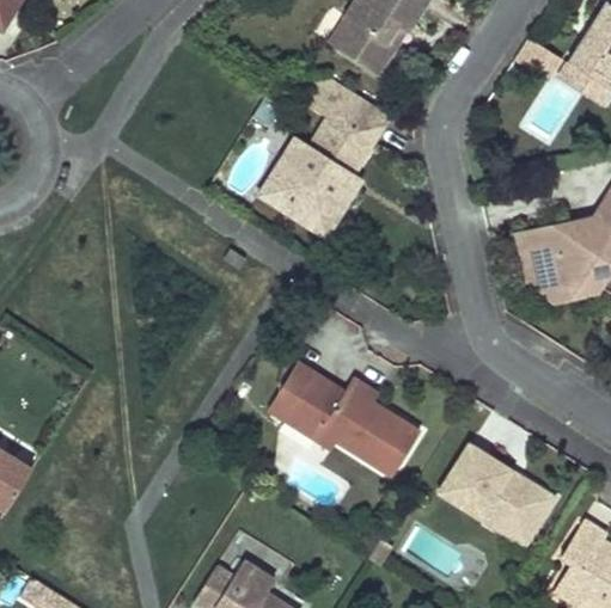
[(0,0),(0,28),(1,29),(19,0),(0,0)]
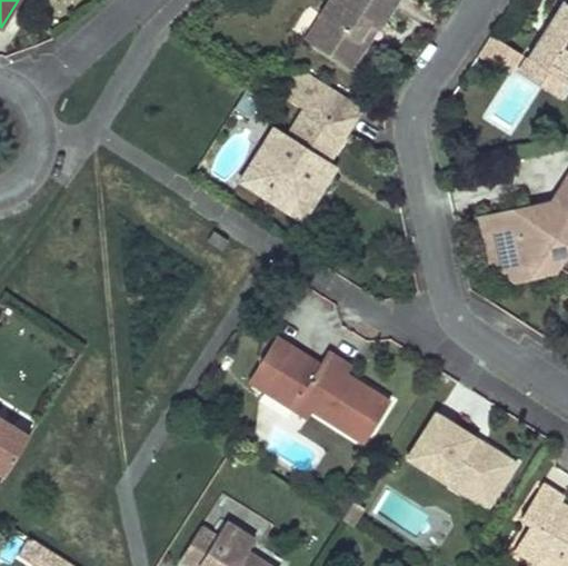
[(377,33),(398,0),(339,0),(336,5),(329,0),(318,18),(329,25),(315,47),(349,68),(372,30),(377,33)]
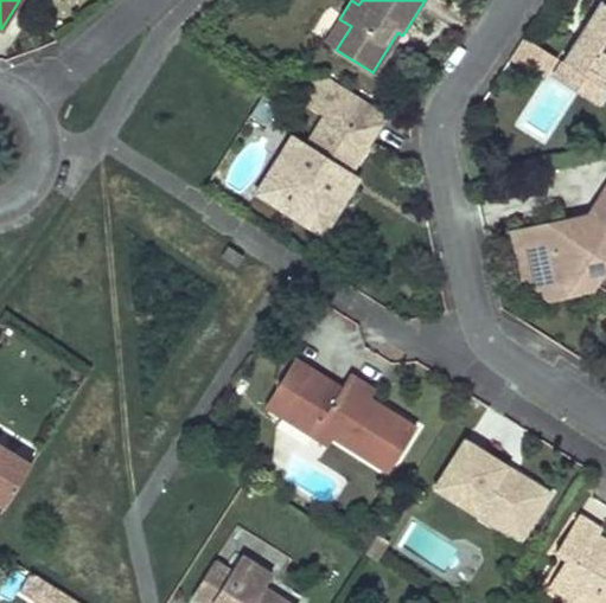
[(605,6),(600,4),(562,64),(605,90),(605,6)]
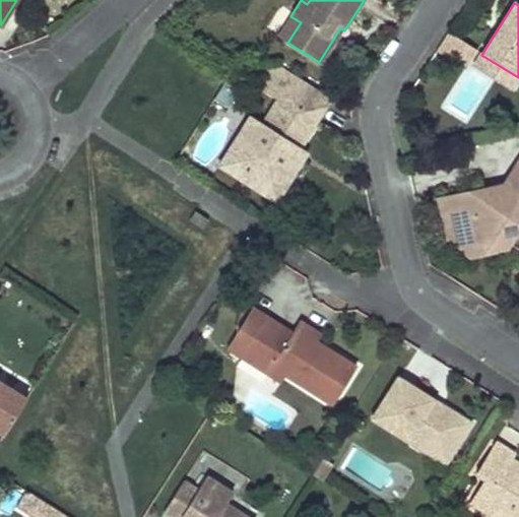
[(287,43),(301,22),(290,16),(277,36),(287,43)]
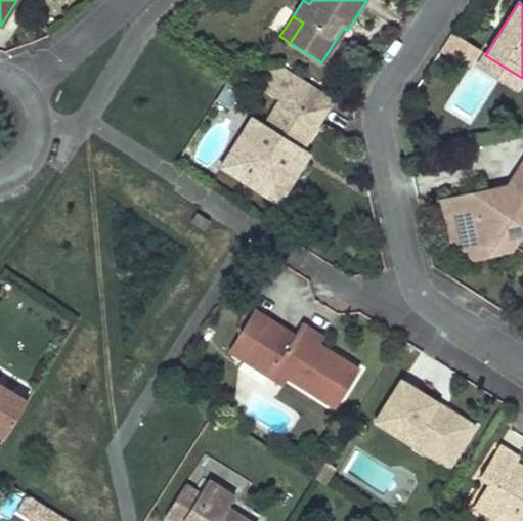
[(470,68),(480,50),(452,35),(442,51),(470,68)]
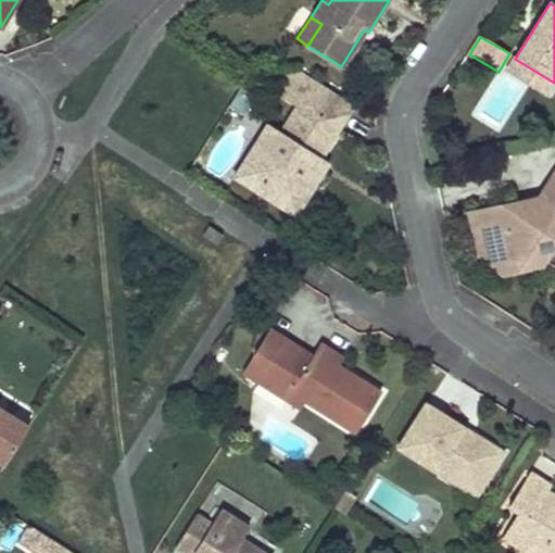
[(546,98),(554,86),(554,83),(515,59),(506,74),(546,98)]
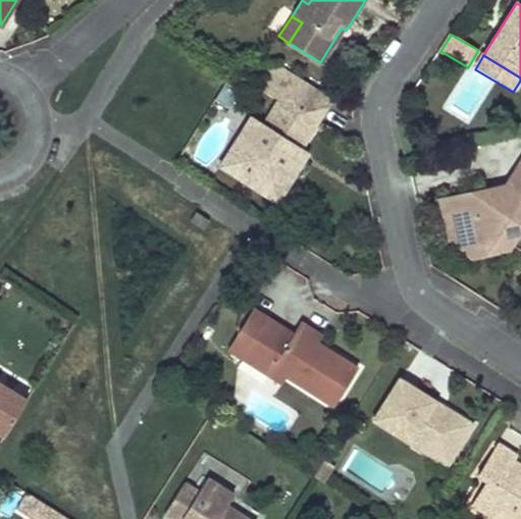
[(306,146),(333,100),(284,66),(267,70),(267,91),(280,98),(266,121),(252,112),(220,165),(279,200),(310,149),(306,146)]
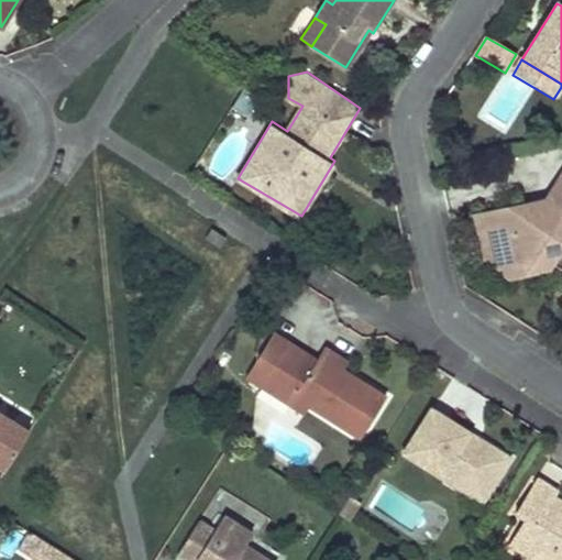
[(260,100),(243,90),(232,109),(248,119),(260,100)]
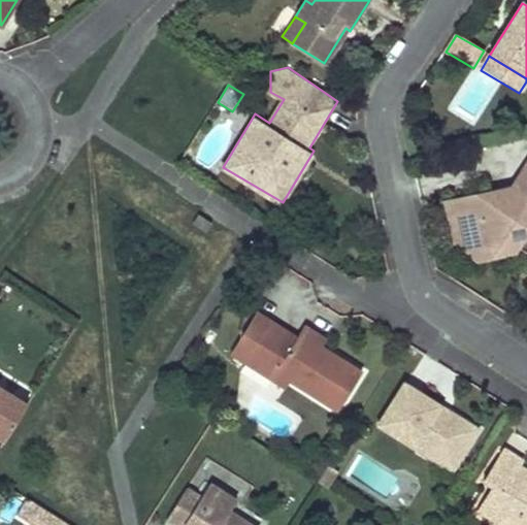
[(526,164),(512,188),(448,203),(453,225),(467,222),(473,250),(507,241),(514,245),(526,253),(526,164)]
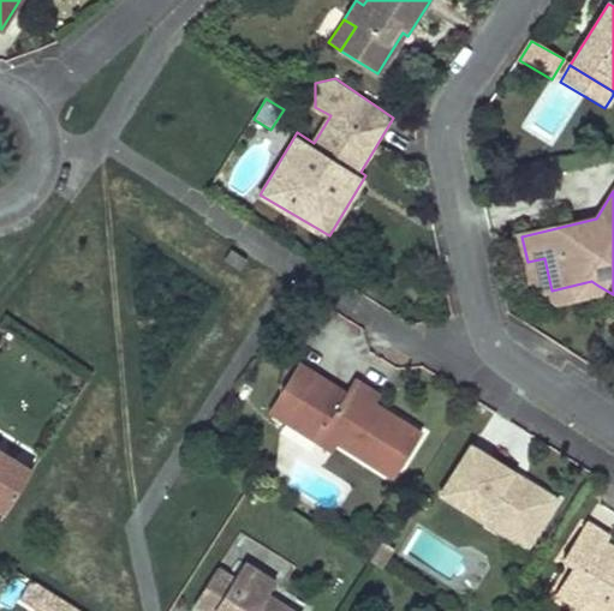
[(231,249),(225,258),(242,268),(248,258),(231,249)]
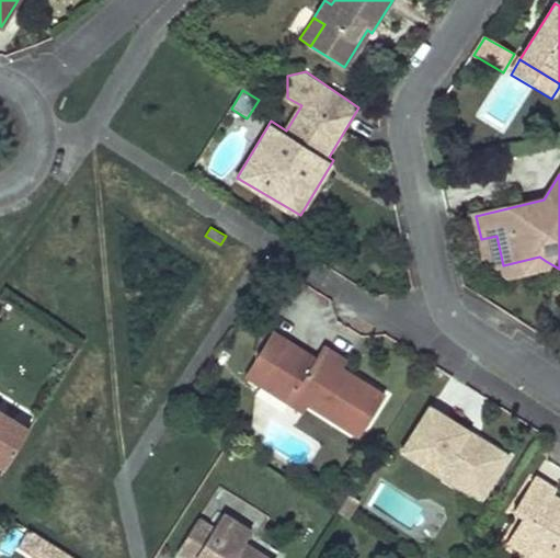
[(496,236),(481,239),(486,262),(509,277),(540,270),(546,261),(539,257),(503,265),(496,236)]
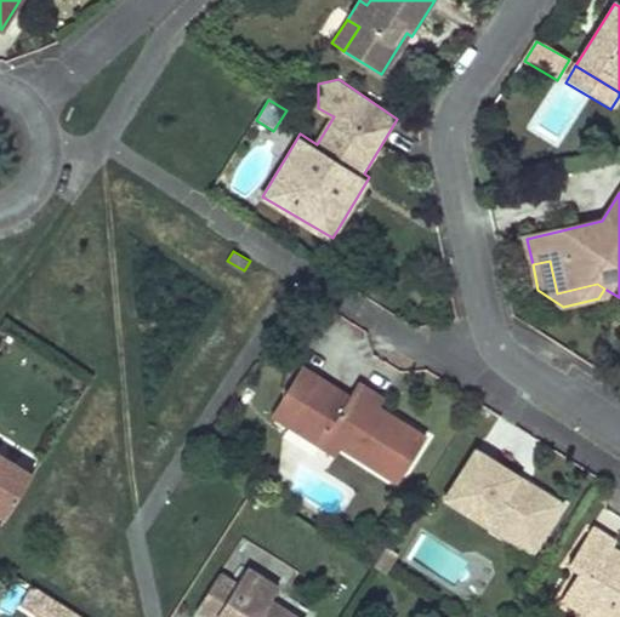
[(282,401),(296,411),(319,377),(303,367),(282,401)]
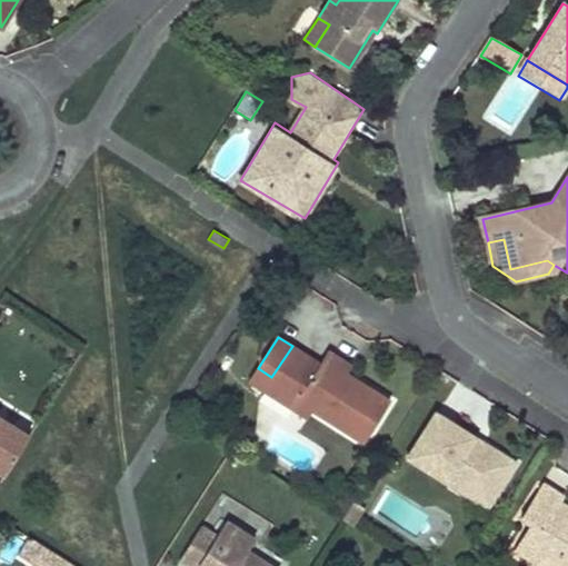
[(311,411),(344,433),(371,389),(347,373),(325,357),(320,366),(292,346),(271,377),(301,397),(298,403),(311,411)]
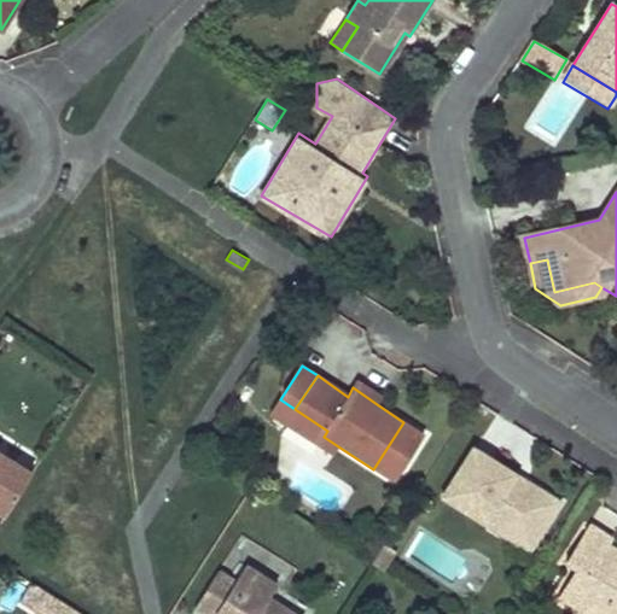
[(353,387),(377,404),(380,398),(358,381),(353,387)]
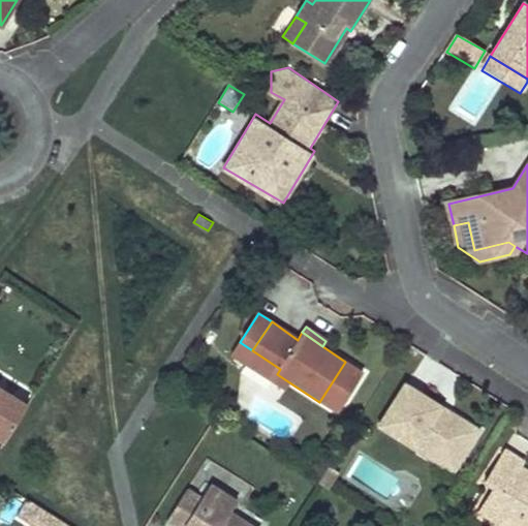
[(231,354),(244,363),(252,350),(240,342),(231,354)]
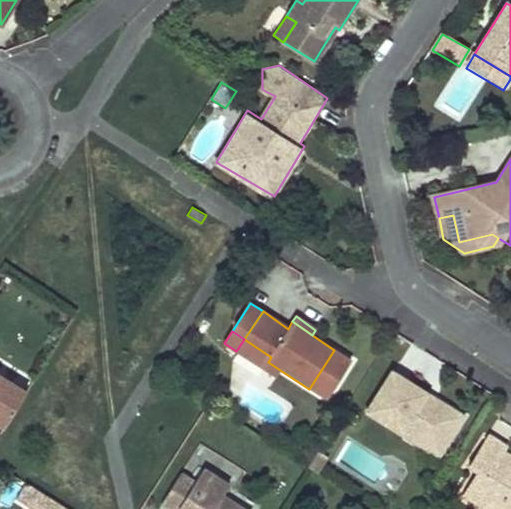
[(236,351),(275,377),(280,370),(268,362),(271,357),(244,339),(236,351)]
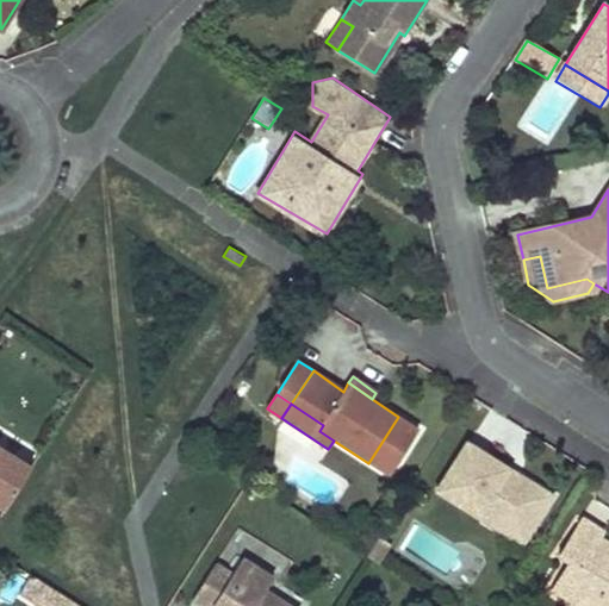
[(519,544),(550,497),(464,443),(434,491),(519,544)]
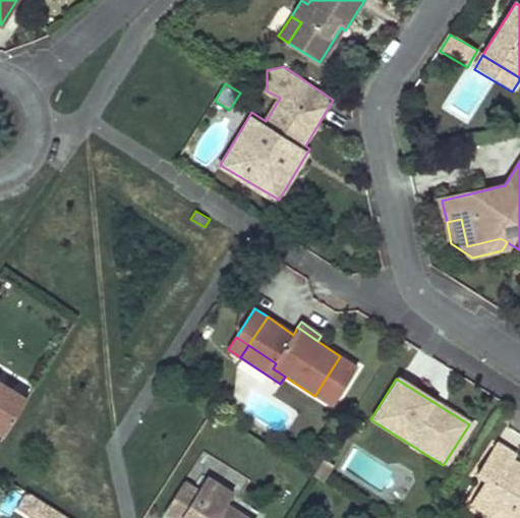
[(0,436),(4,438),(25,402),(0,386),(0,436)]
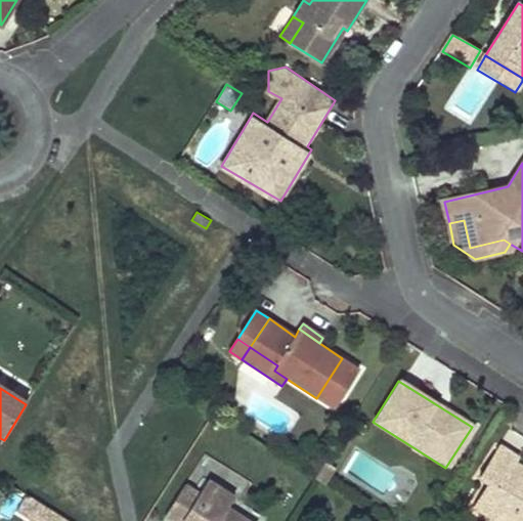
[(522,472),(513,466),(516,461),(496,447),(476,480),(485,486),(475,503),(503,520),(522,520),(522,472)]
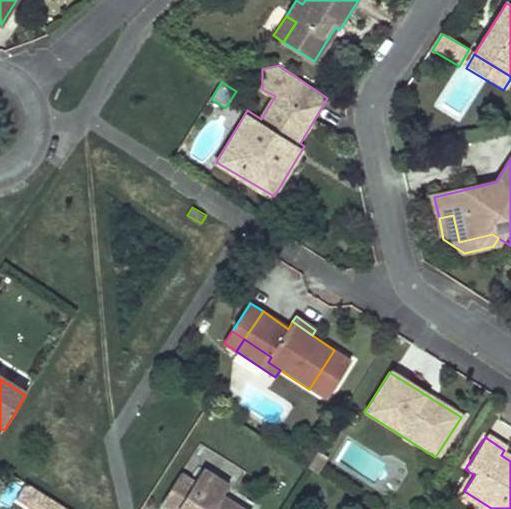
[(335,456),(327,451),(316,468),(324,473),(335,456)]
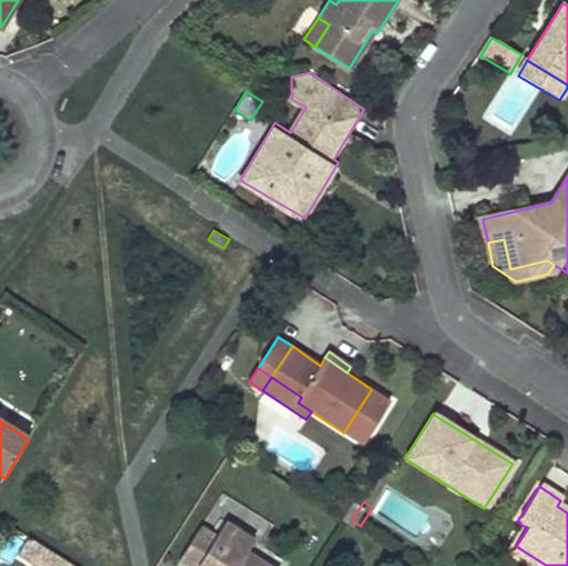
[(260,565),(265,559),(249,549),(257,538),(228,519),(218,535),(202,525),(182,558),(192,565),(200,565),(202,562),(208,565),(260,565)]
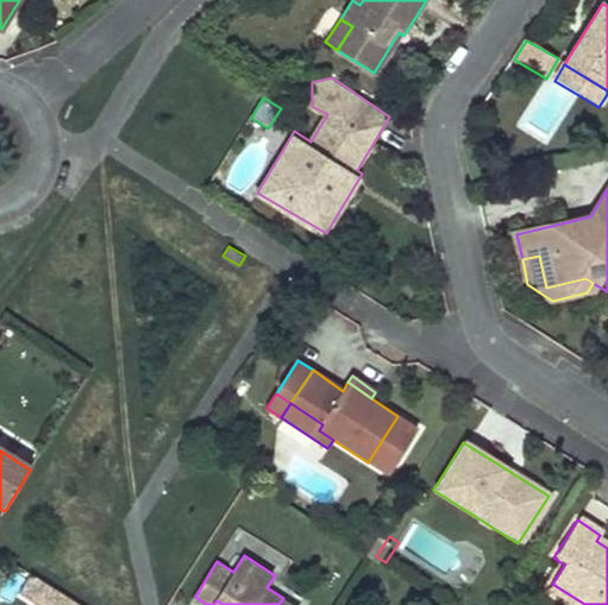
[(98,604),(37,567),(25,584),(56,604),(98,604)]
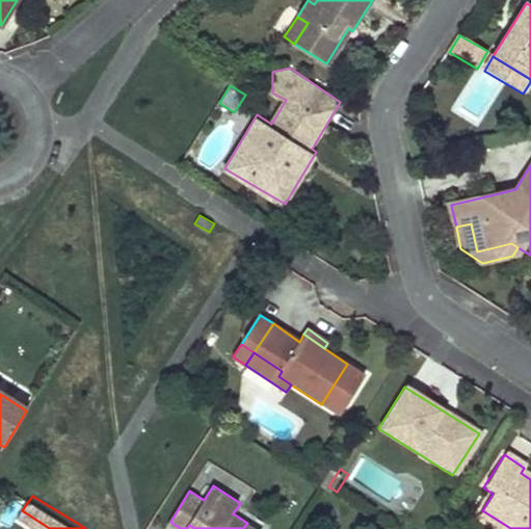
[(510,528),(482,510),(477,518),(494,528),(510,528)]
